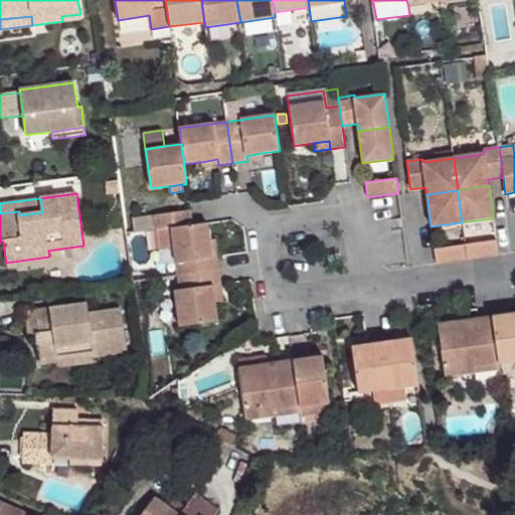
[(156,230),(192,225),(190,211),(132,218),(135,233),(156,230)]
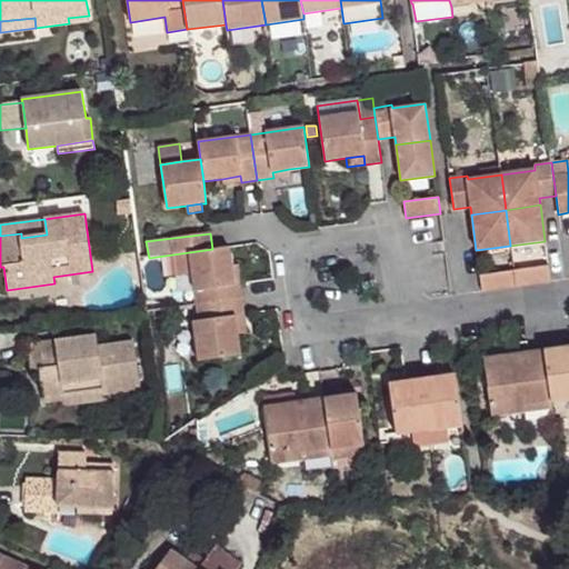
[(229,246),(212,249),(172,255),(176,277),(191,275),(196,305),(241,298),(239,282),(235,283),(231,266),(229,246)]
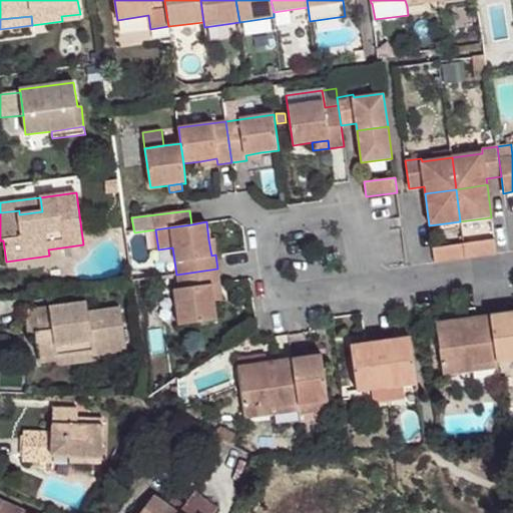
[(463,243),(466,259),(497,254),(495,239),(463,243)]
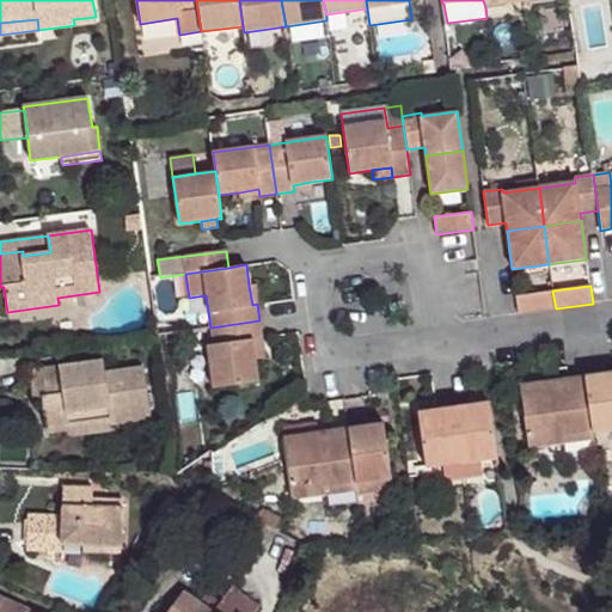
[(519,313),(556,308),(552,291),(516,295),(519,313)]
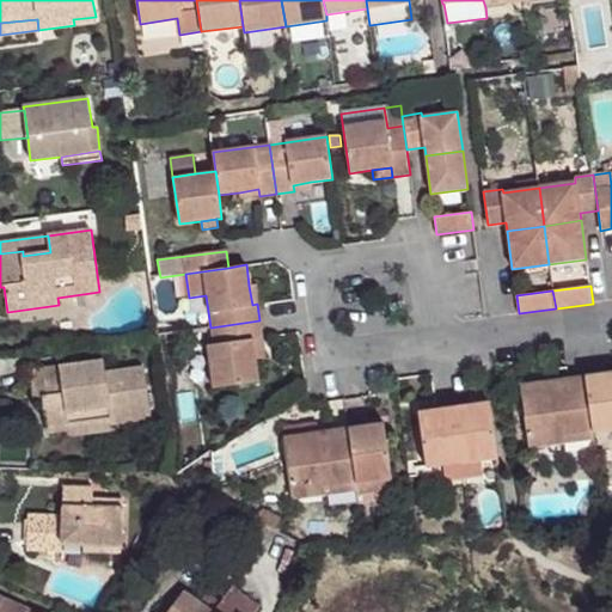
[(263,338),(259,320),(210,328),(213,344),(207,346),(213,389),(259,381),(256,359),(254,340),(263,338)]
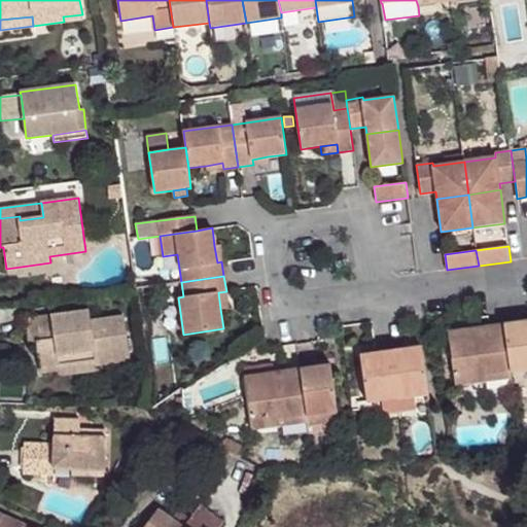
[(229,308),(226,291),(218,292),(220,309),(229,308)]
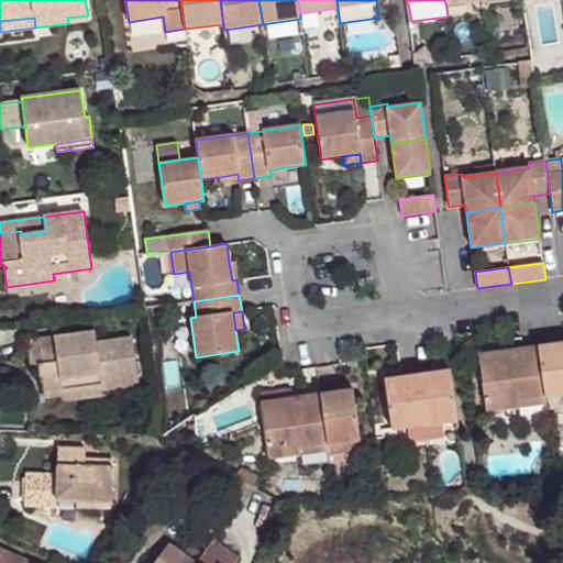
[(96,332),(28,341),(31,367),(40,366),(43,393),(63,390),(91,386),(90,377),(101,376),(103,389),(139,385),(132,338),(97,343),(96,332)]
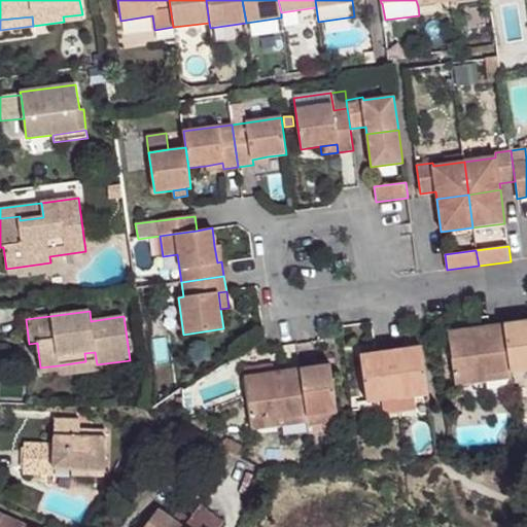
[(526,321),(503,324),(504,330),(510,373),(526,371),(526,321)]
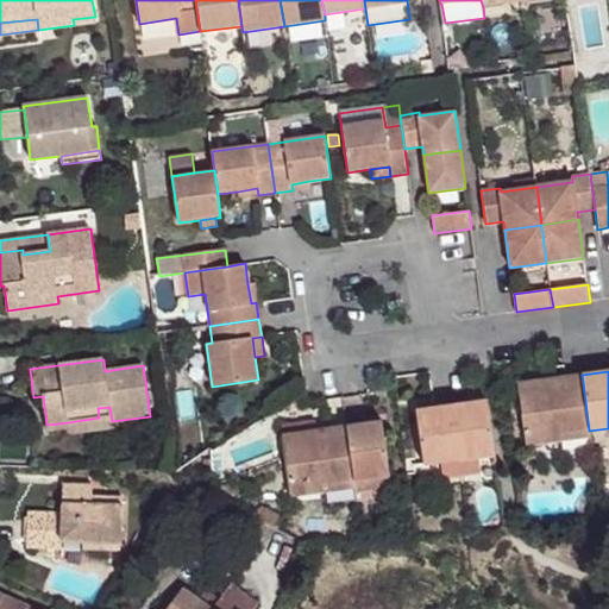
[(553,387),(583,382),(582,375),(552,380),(553,387)]
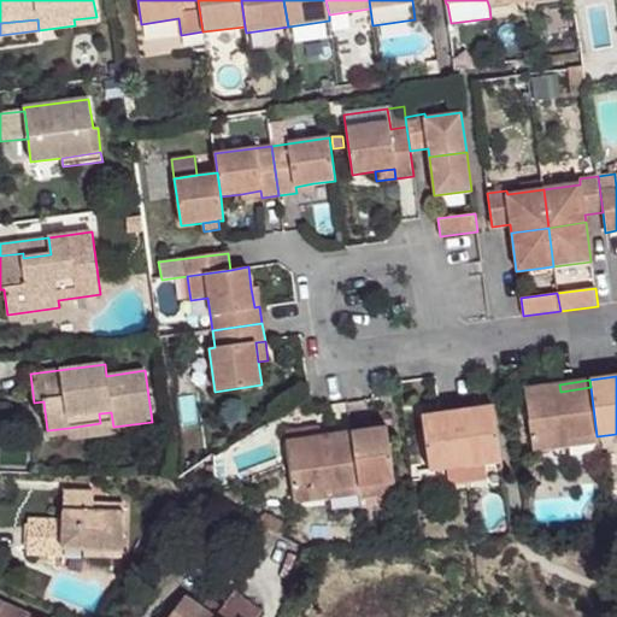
[(597,436),(591,387),(560,392),(559,385),(524,389),(534,452),(568,447),(566,441),(597,436)]
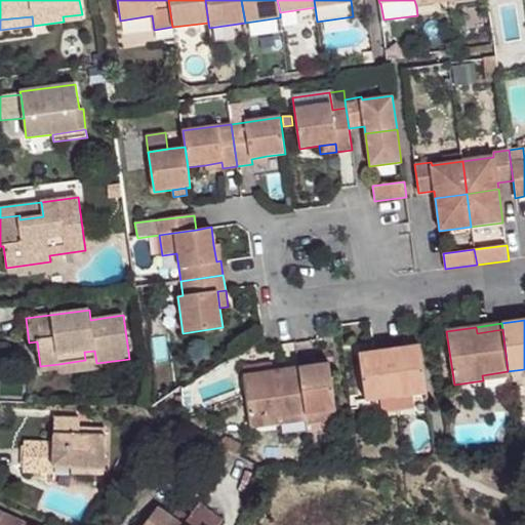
[(419,345),(389,350),(396,398),(412,395),(426,394),(419,345)]
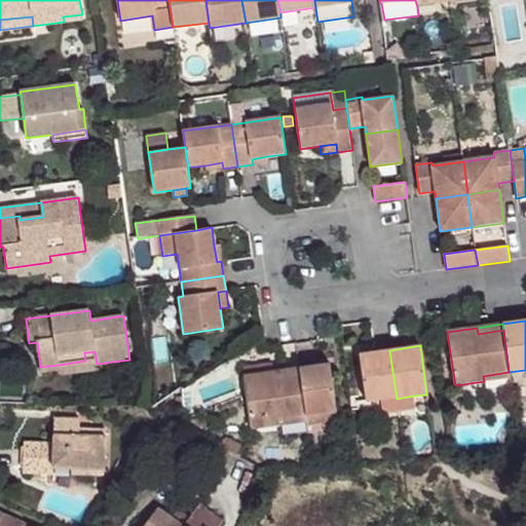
[(397,399),(389,350),(360,354),(367,403),(380,401),(397,399)]
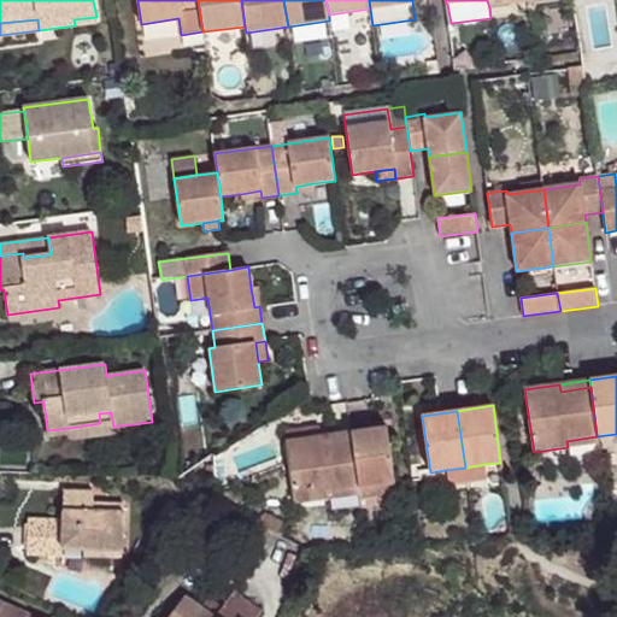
[(100,423),(69,428),(70,439),(116,433),(113,427),(111,412),(99,413),(100,423)]
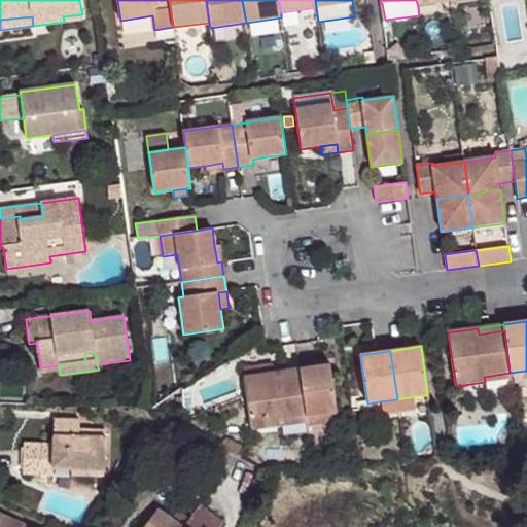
[(331,364),(300,370),(300,375),(306,417),(338,413),(331,364)]
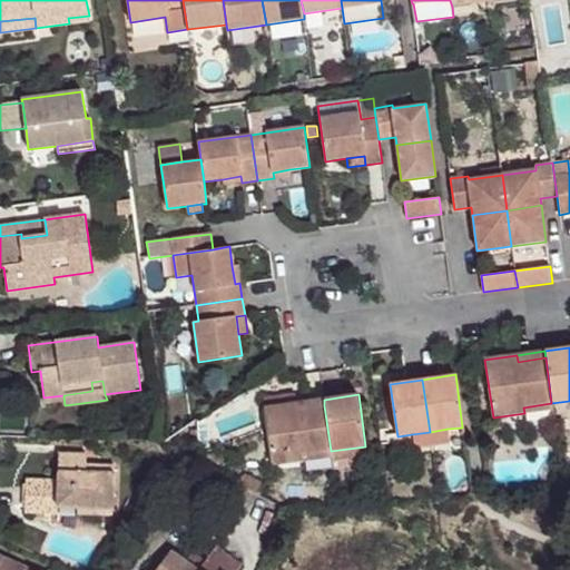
[(297,409),(324,405),(324,400),(296,403),(297,409)]
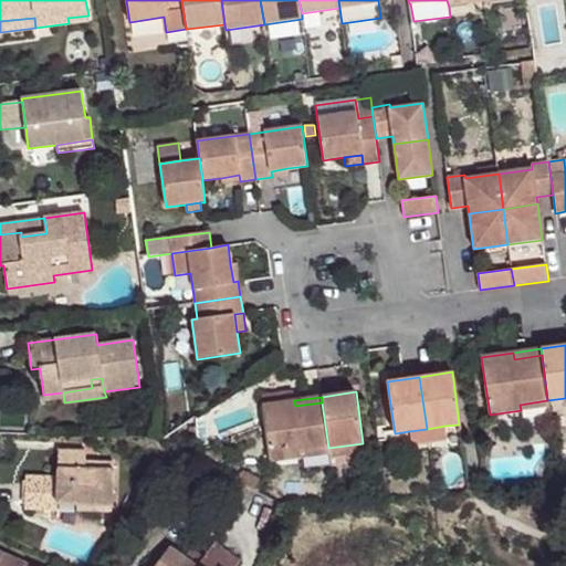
[(328,448),(322,402),(295,406),(294,400),(262,405),(270,462),(302,458),(301,452),(328,448)]
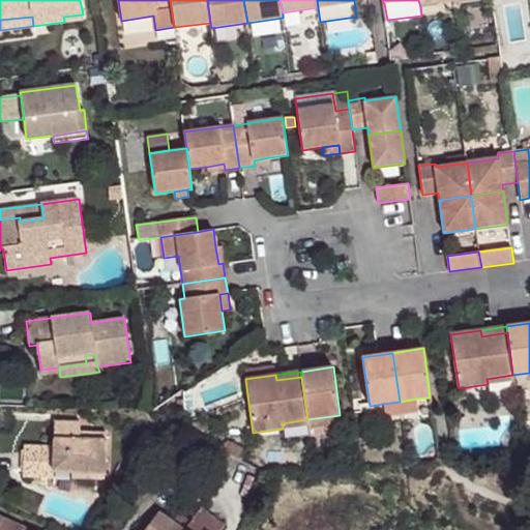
[(513,381),(512,375),(487,379),(488,384),(513,381)]
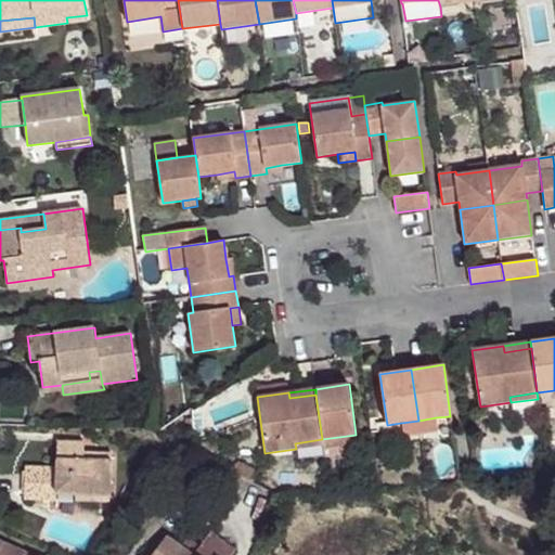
[(436,417),(418,421),(420,433),(438,430),(436,417)]
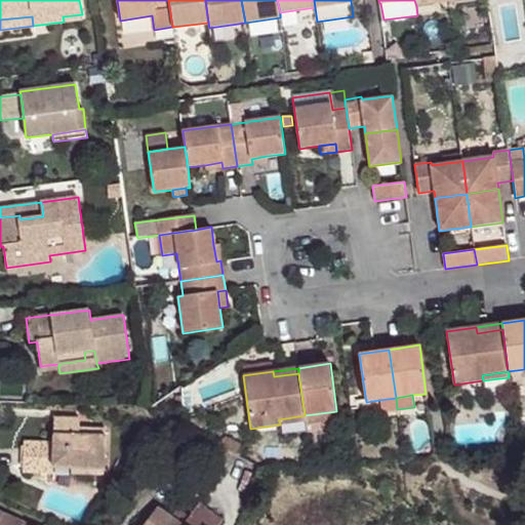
[(397,409),(396,398),(379,400),(381,412),(397,409)]
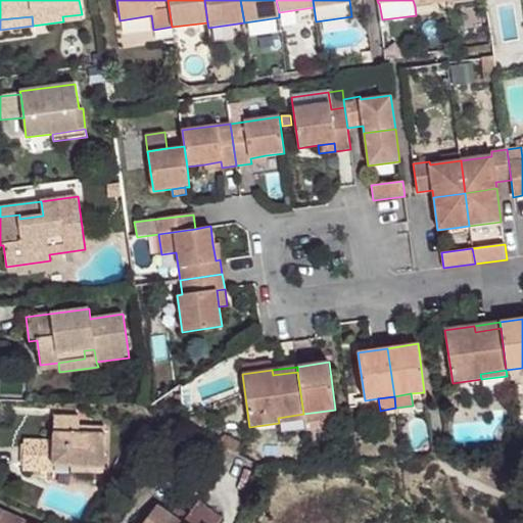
[(335,410),(303,414),(304,419),(304,423),(336,419),(335,410)]
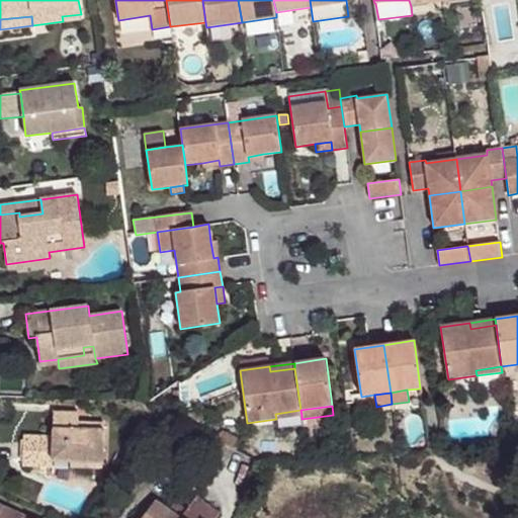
[(300,410),(275,414),(276,419),(301,415),(300,410)]
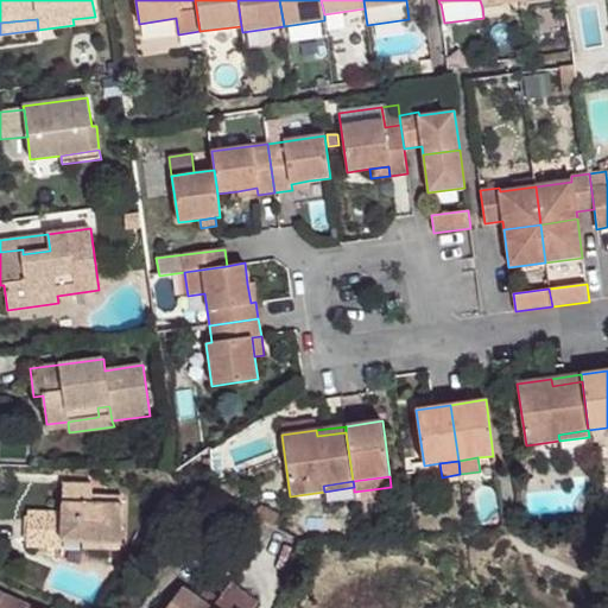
[(83,542),(121,543),(122,505),(121,505),(121,496),(100,496),(100,504),(93,504),(93,496),(93,485),(63,483),(62,512),(27,511),(26,548),(62,549),(62,540),(83,542)]
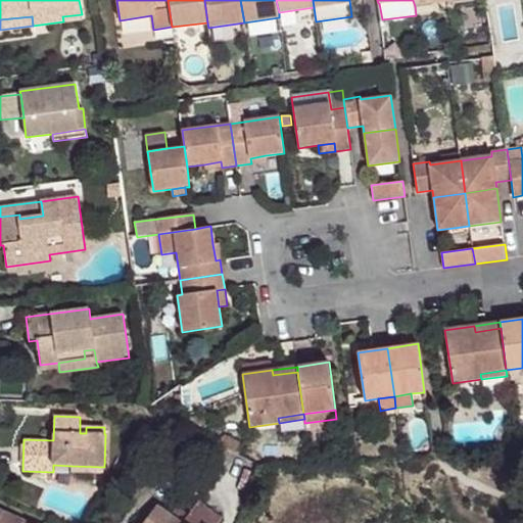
[(135,437),(143,442),(152,430),(144,425),(135,437)]
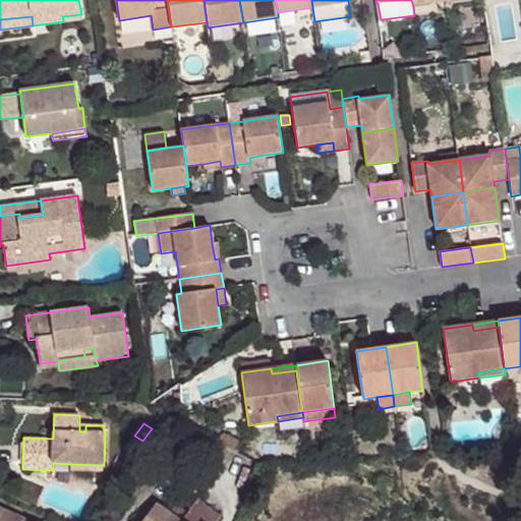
[(224,432),(219,443),(236,452),(241,443),(224,432)]
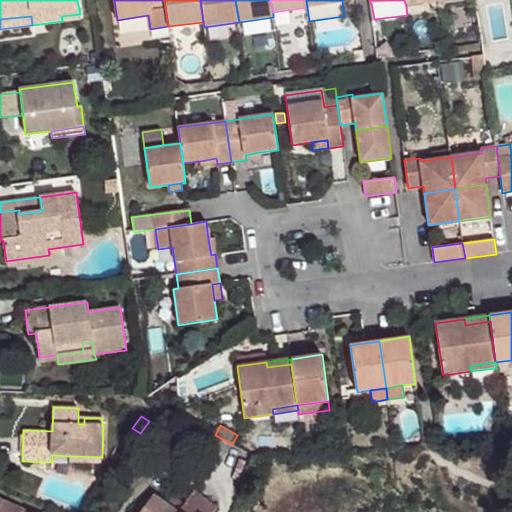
[(214,511),(218,507),(194,490),(184,504),(181,501),(178,505),(170,500),(166,504),(153,494),(140,511),(214,511)]
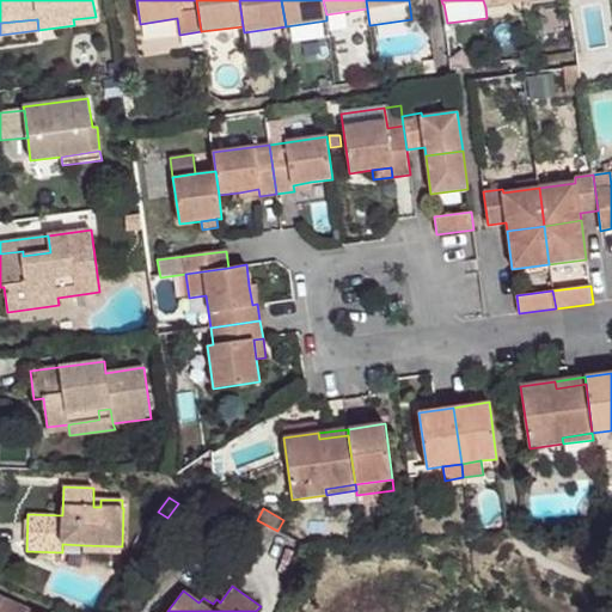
[(0,611),(32,611),(0,598),(0,611)]
